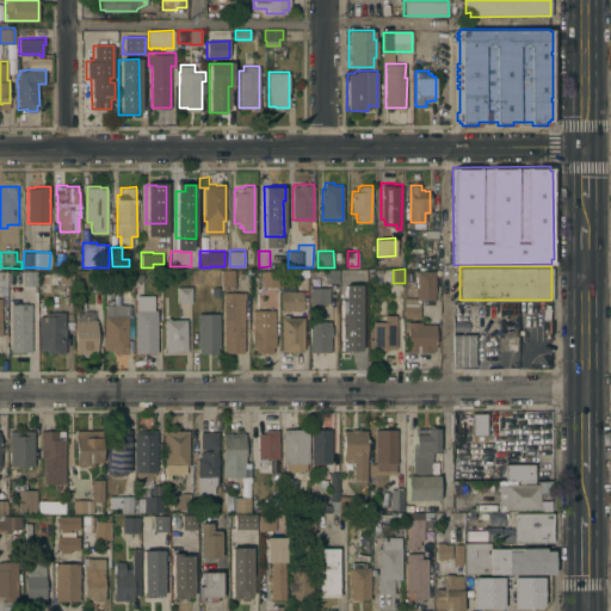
[(222,270),(234,270),(234,284),(229,284),(229,289),(222,289),(222,270)]
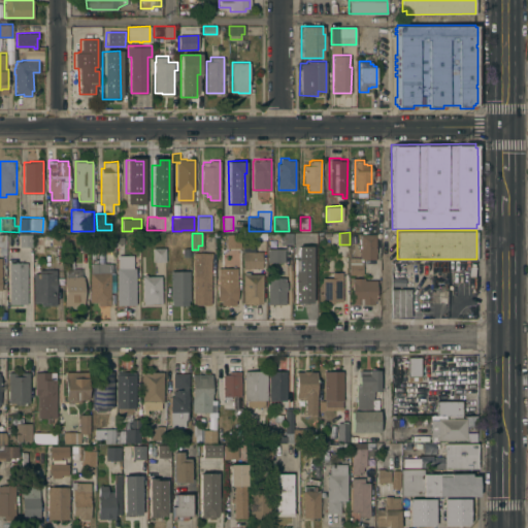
[(318,233),(318,243),(308,243),(308,233),(318,233)]
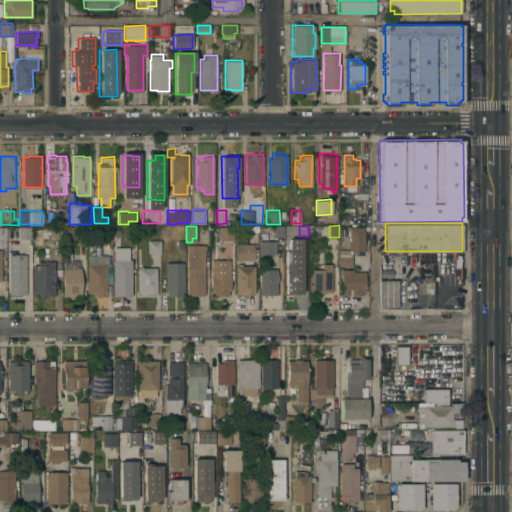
[(364,251),(350,251),(350,246),(349,246),(349,240),(350,240),(350,226),(364,226),(364,251)]
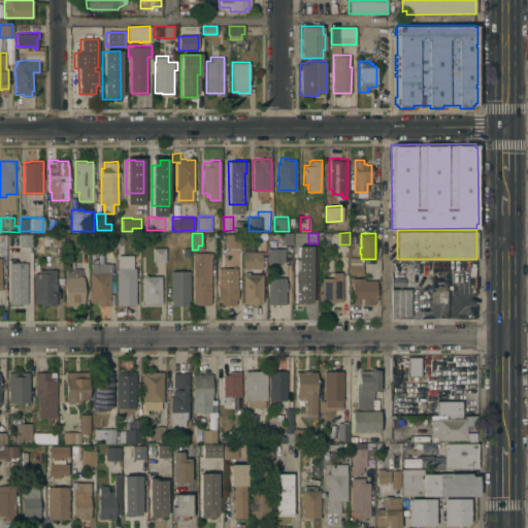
[(52,234),(64,234),(64,244),(52,244),(52,234)]
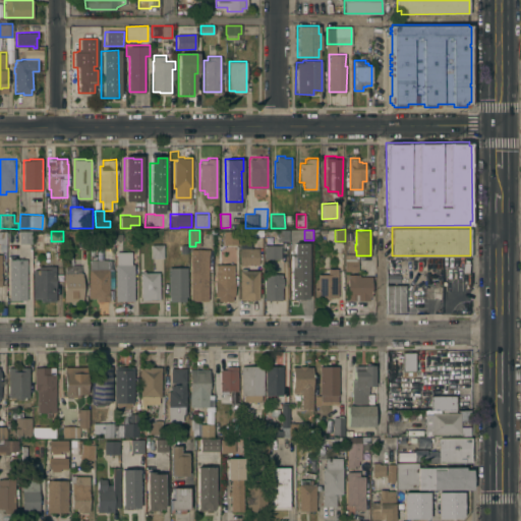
[(235,245),(235,232),(222,231),(222,244),(235,245)]
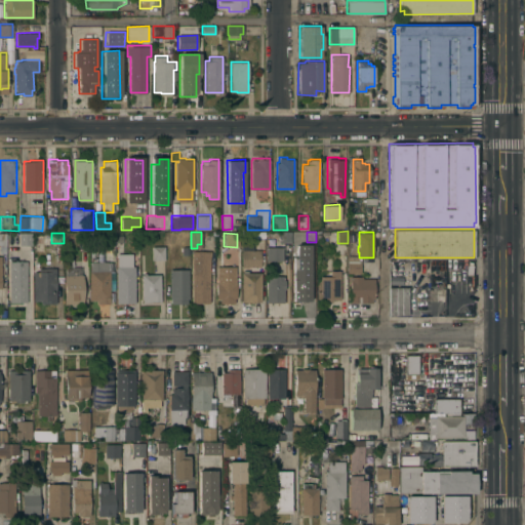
[(29,246),(17,245),(18,234),(29,234),(29,246)]
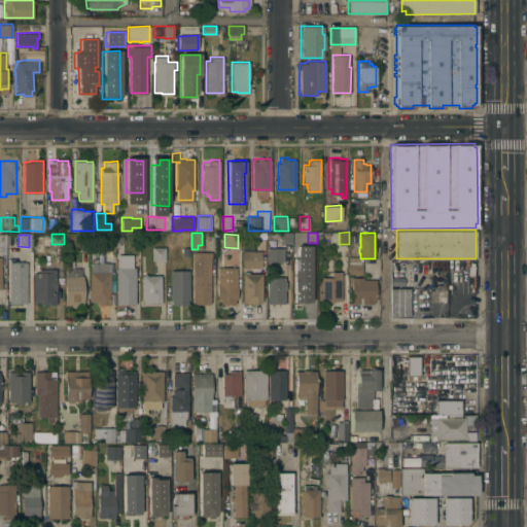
[(165,247),(165,260),(152,260),(152,247),(165,247)]
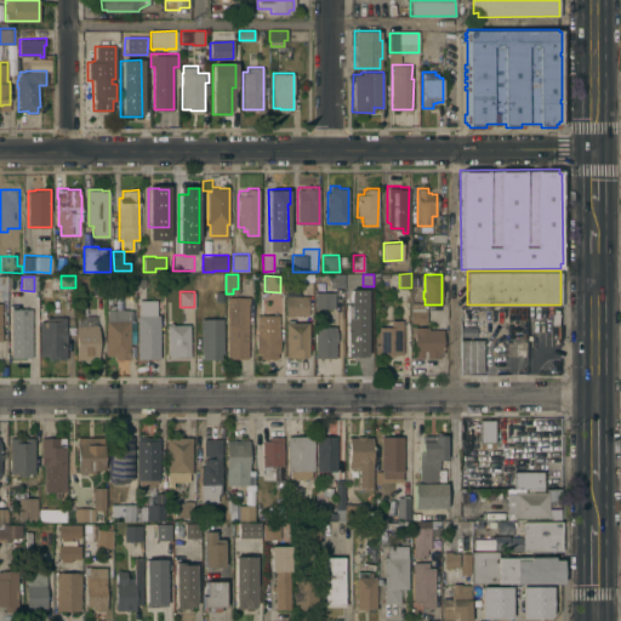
[(314,307),(314,291),(335,291),(335,307),(314,307)]
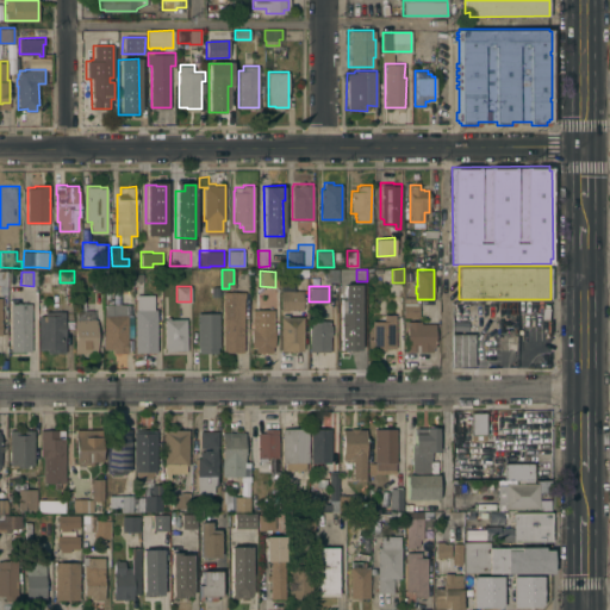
[(303,290),(303,309),(280,309),(280,290),(303,290)]
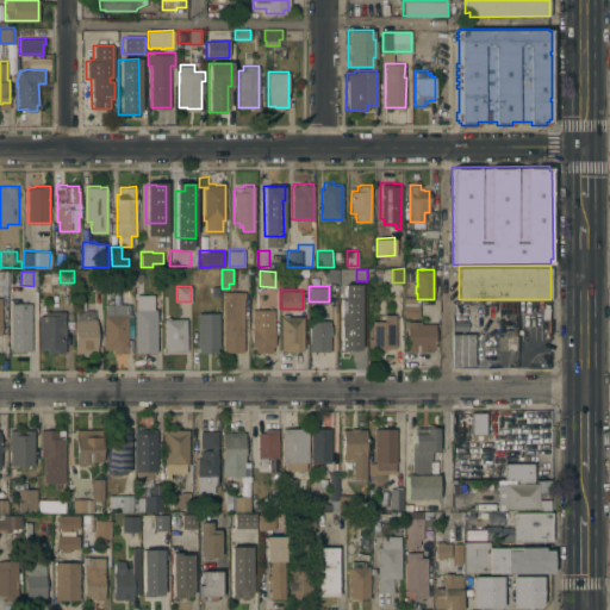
[(223,291),(246,291),(246,297),(243,297),(243,352),(223,352),(223,291)]
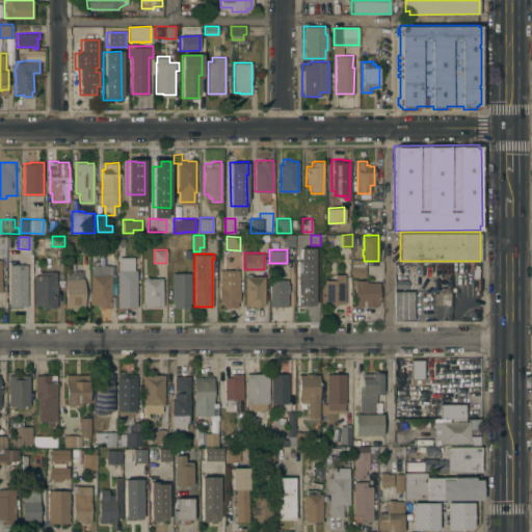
[(352,259),(363,259),(363,262),(366,262),(366,276),(352,276),(352,259)]
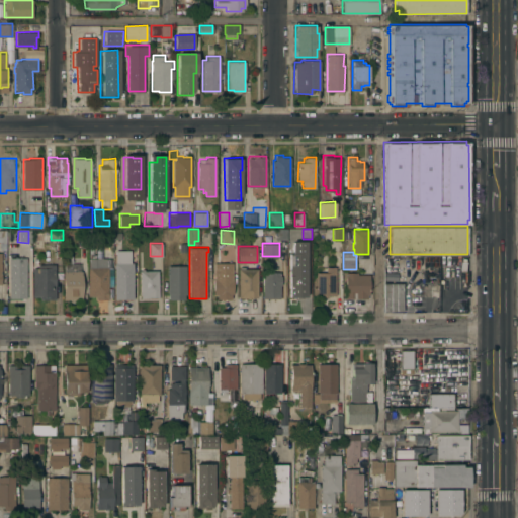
[(82,298),(64,298),(64,270),(65,270),(65,262),(69,262),(69,254),(73,254),(73,262),(80,262),(80,270),(82,270),(82,298)]
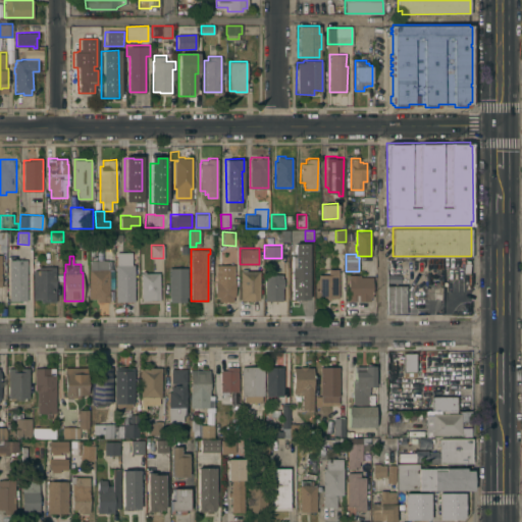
[(109,301),(97,301),(97,299),(89,299),(89,269),(90,269),(90,260),(107,259),(107,269),(109,269),(109,301)]
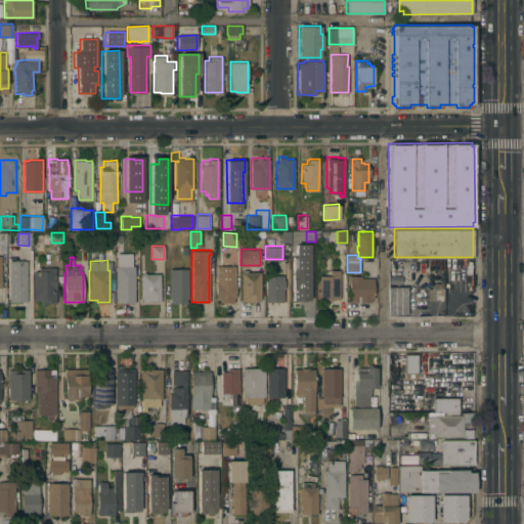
[(8,261),(26,261),(26,302),(8,302),(8,261)]
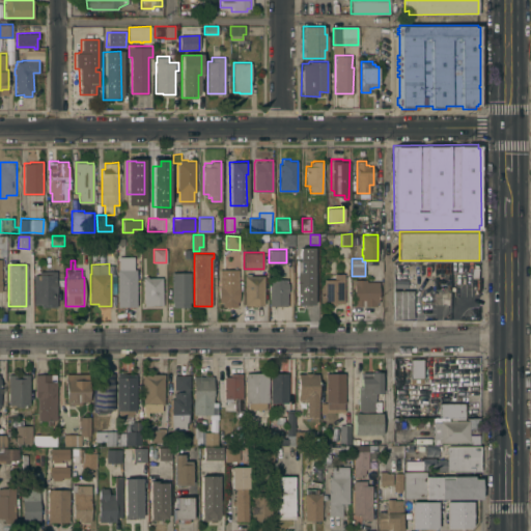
[(137,306),(118,306),(117,269),(136,269),(137,306)]
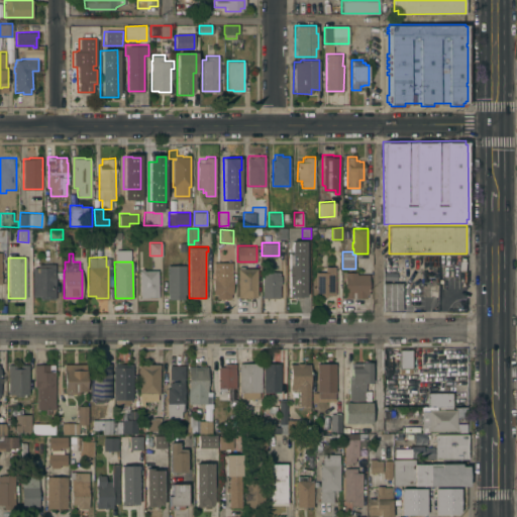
[(56,299),(40,299),(40,296),(33,296),(32,267),(38,267),(38,264),(55,264),(56,299)]
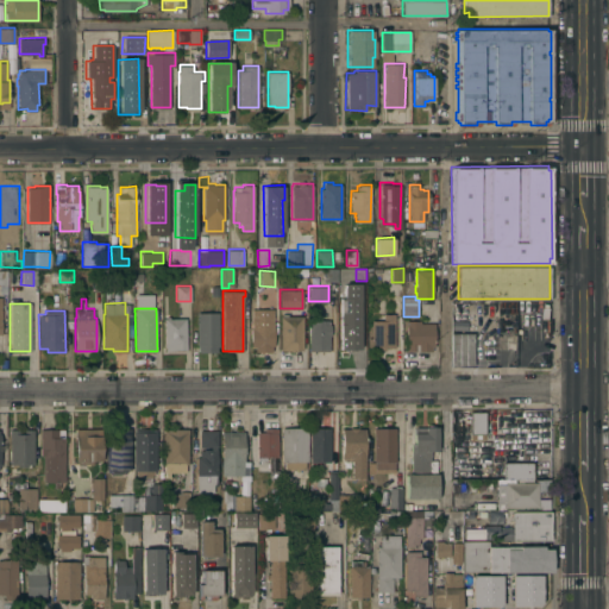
[(218,346),(218,352),(199,352),(199,346),(196,346),(196,312),(218,312),(218,346)]
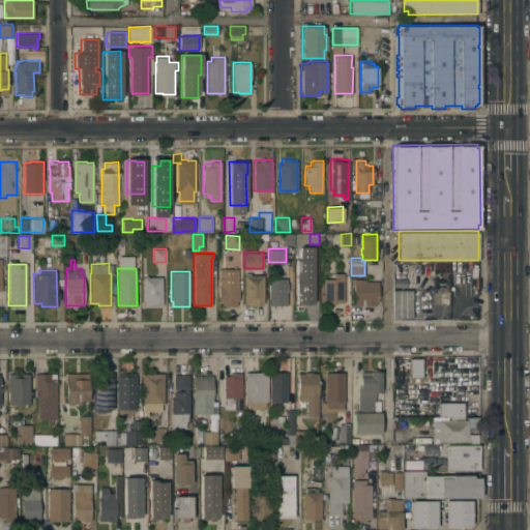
[(244,274),(244,272),(249,272),(249,274),(263,274),(263,303),(244,303),(244,274)]
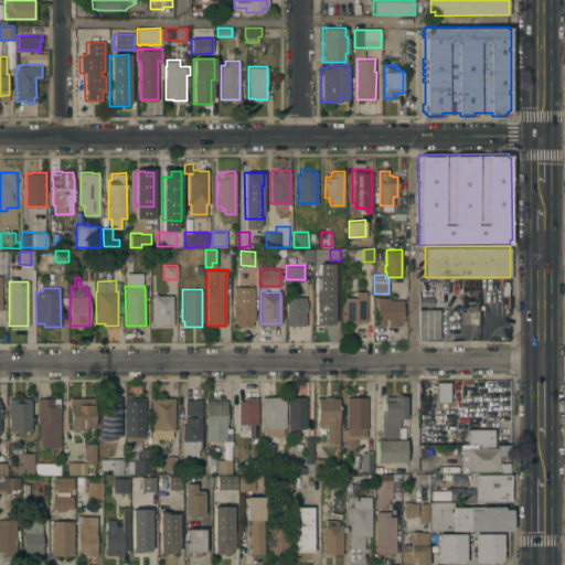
[(315,292),(323,292),(323,290),(334,290),(334,297),(340,297),(340,311),(334,311),(334,324),(315,324),(315,292)]
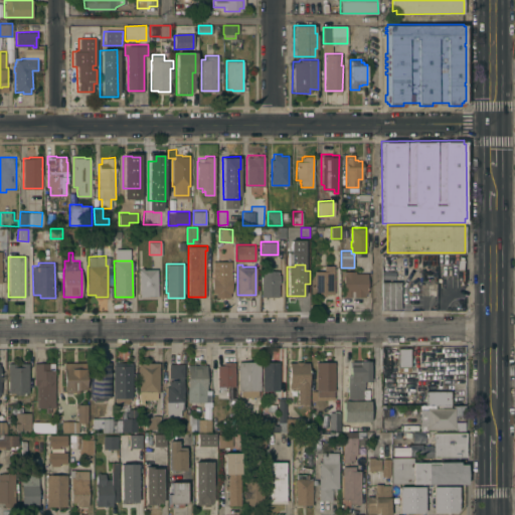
[(334,294),(326,294),(326,296),(314,296),(314,292),(311,292),(311,285),(314,285),(314,271),(324,271),(324,265),(334,265),(334,294)]
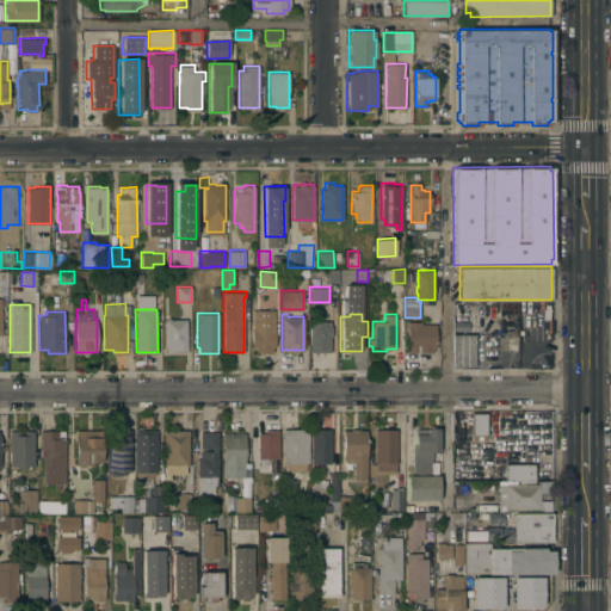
[(186,351),(165,351),(165,319),(166,319),(166,316),(170,316),(170,319),(186,319),(186,351)]
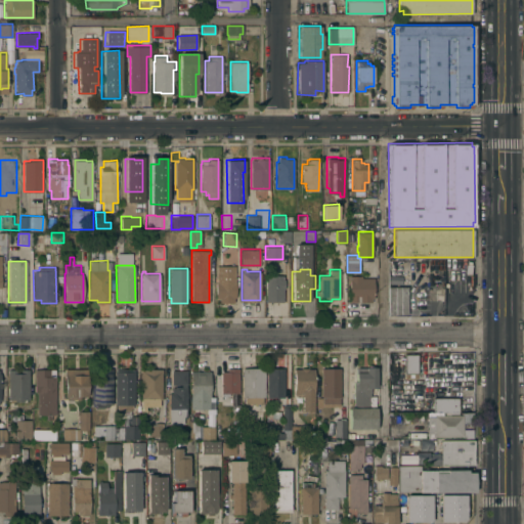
[(235,274),(235,279),(236,279),(236,299),(234,299),(234,303),(219,302),(219,299),(215,298),(215,273),(235,274)]
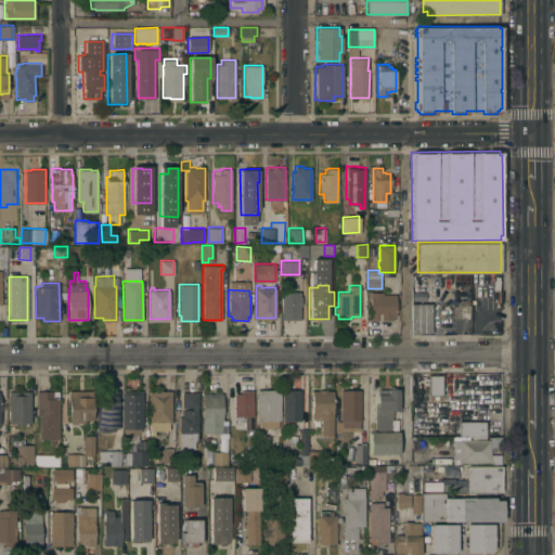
[(281,291),(300,291),(300,295),(302,295),(302,306),(300,306),(300,320),(281,320),(281,291)]
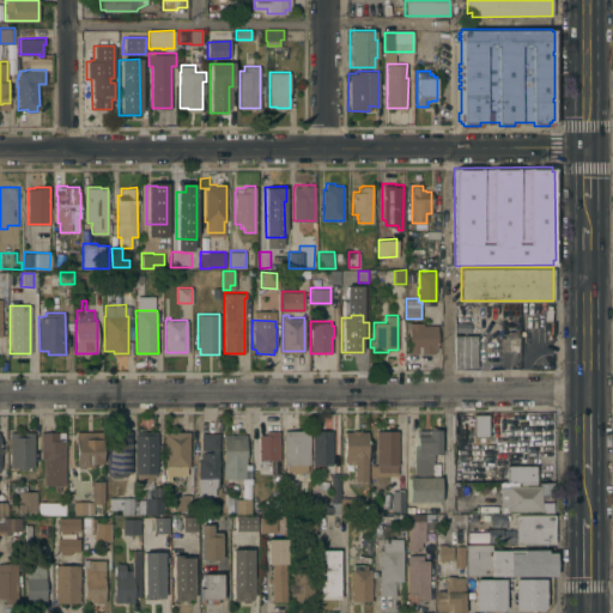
[(437,349),(435,349),(435,352),(408,352),(408,322),(423,322),(423,325),(437,325),(437,349)]
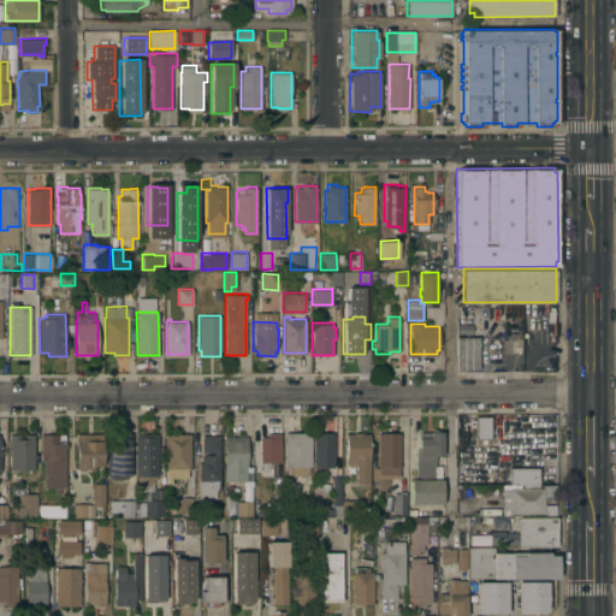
[(534,343),(522,343),(522,353),(504,353),(504,338),(546,337),(546,342),(538,342),(534,343)]
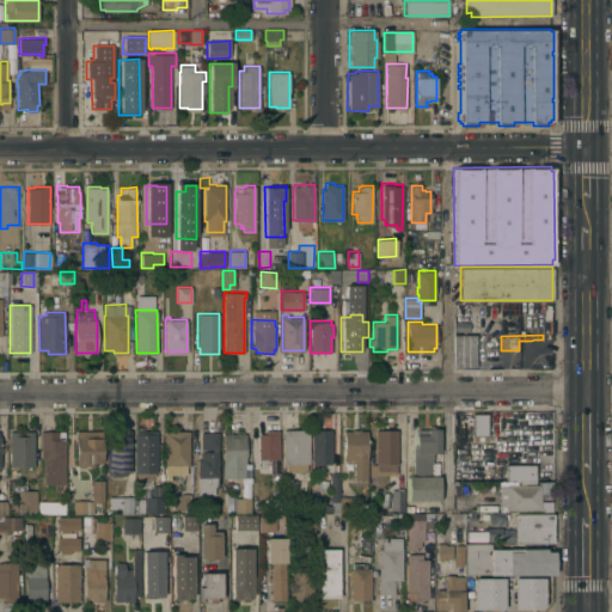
[(476,367),(454,367),(454,336),(476,336),(476,367)]
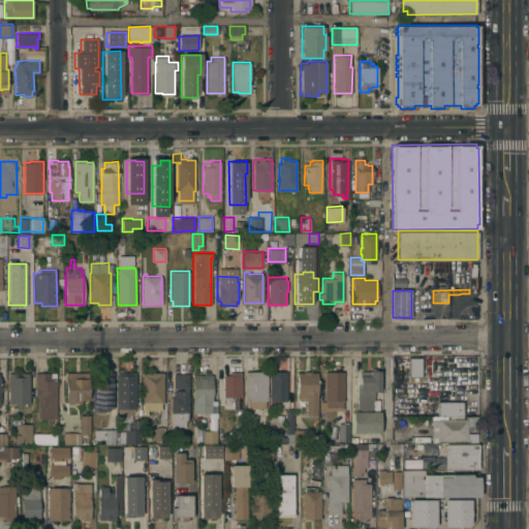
[(422,381),(412,381),(412,376),(408,376),(408,358),(421,358),(422,381)]
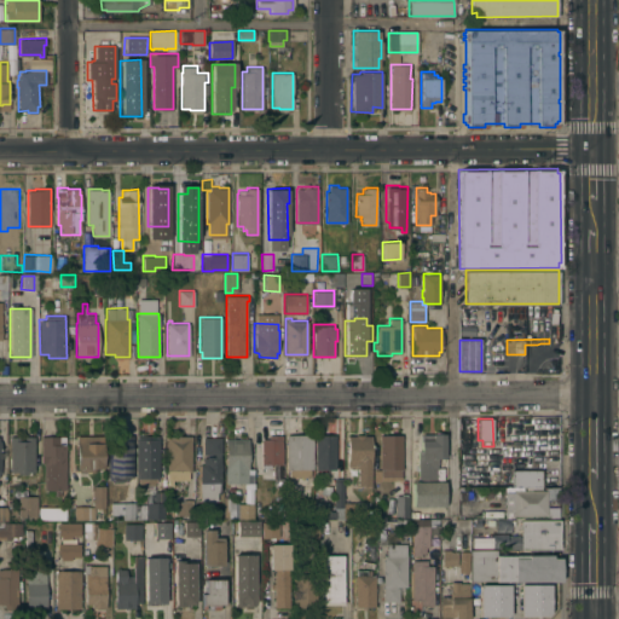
[(132,478),(108,478),(109,434),(133,435),(132,478)]
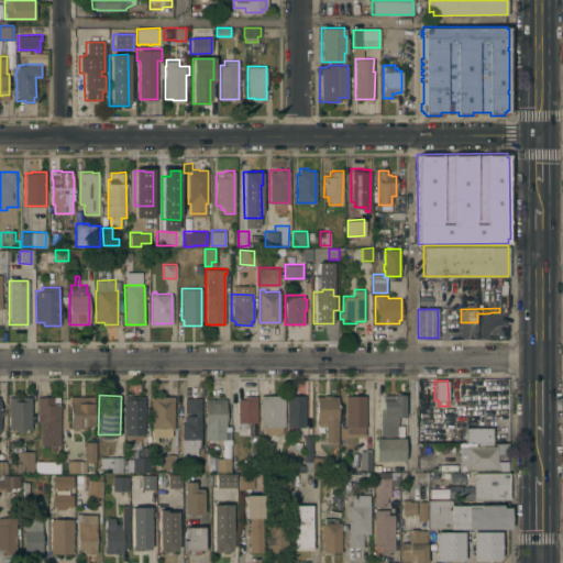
[(144,438),(140,438),(140,449),(125,448),(125,434),(123,434),(123,398),(124,398),(124,395),(144,396),(144,438)]
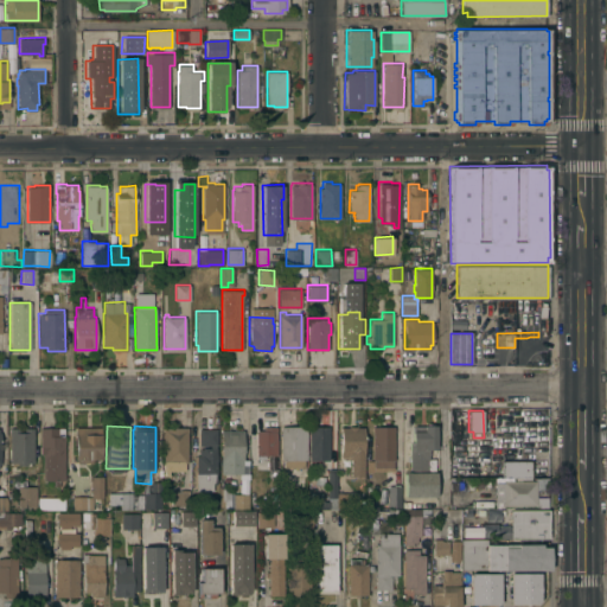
[(276,454),(266,455),(266,459),(255,459),(255,430),(263,430),(263,426),(276,426),(276,454)]
